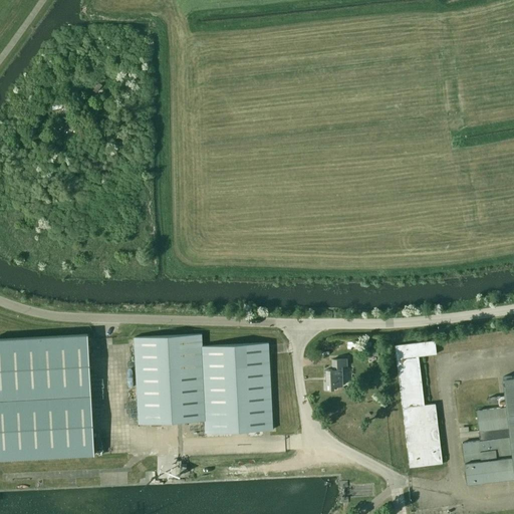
[(96,92),(101,84),(96,80),(90,88),(96,92)]
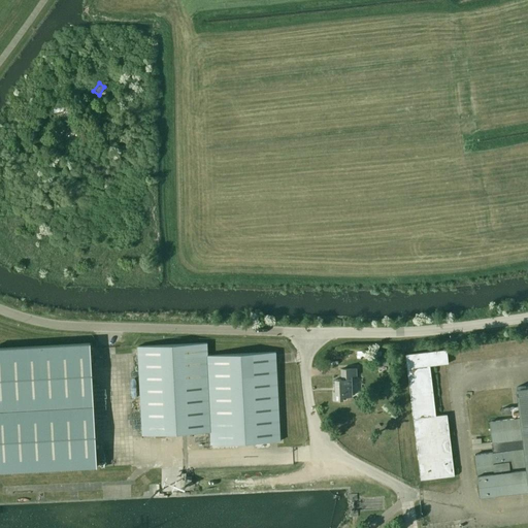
[(51,106),(53,113),(73,109),(71,102),(51,106)]
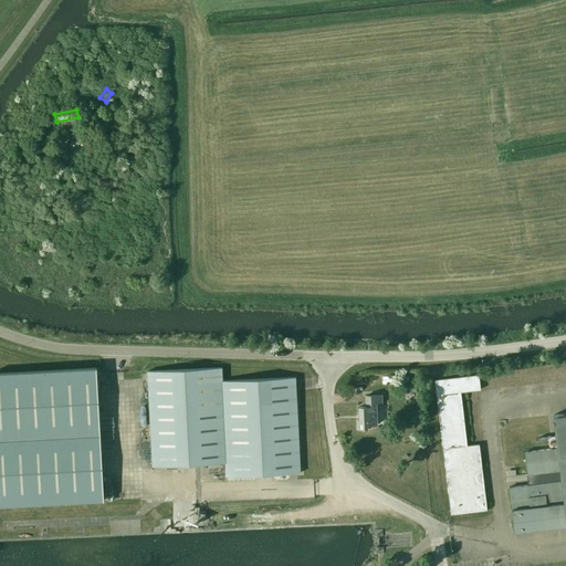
[(0,505),(104,500),(102,469),(95,367),(0,373),(0,505)]
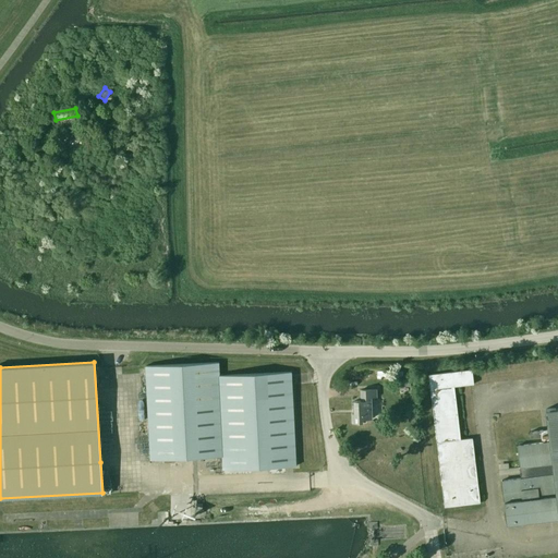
[(221,457),(222,470),(295,466),(291,372),(219,375),(218,363),(145,366),(149,460),(221,457)]
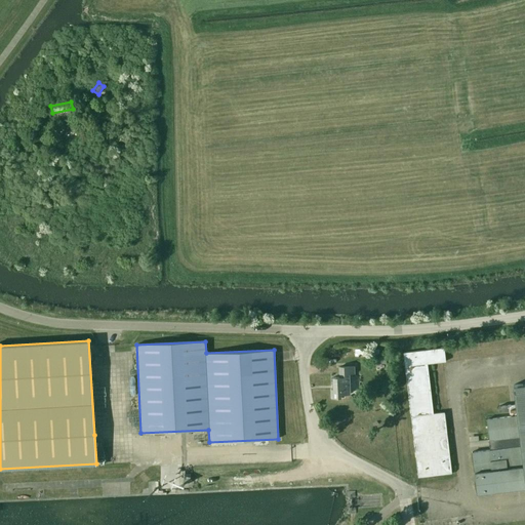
[(418,477),(451,473),(444,412),(433,413),(427,363),(445,361),(444,348),(403,353),(417,472),(418,477)]
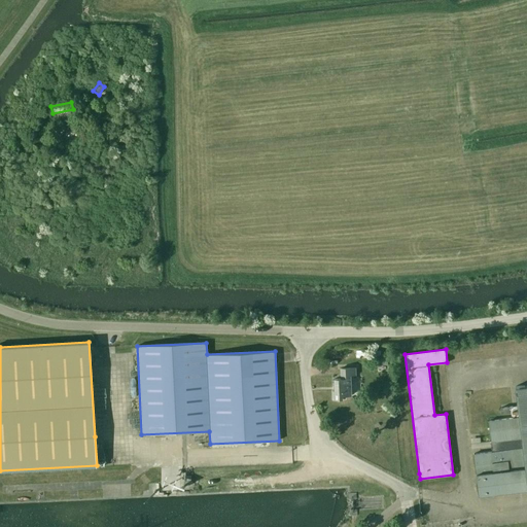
[(377,356),(377,367),(389,366),(388,356),(377,356)]
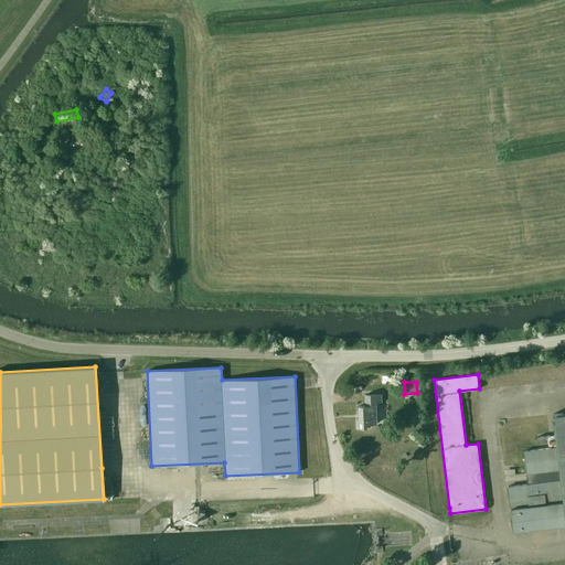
[(375,402),(381,402),(381,394),(364,395),(365,406),(358,406),(359,418),(355,418),(356,428),(366,427),(366,424),(375,424),(375,402)]
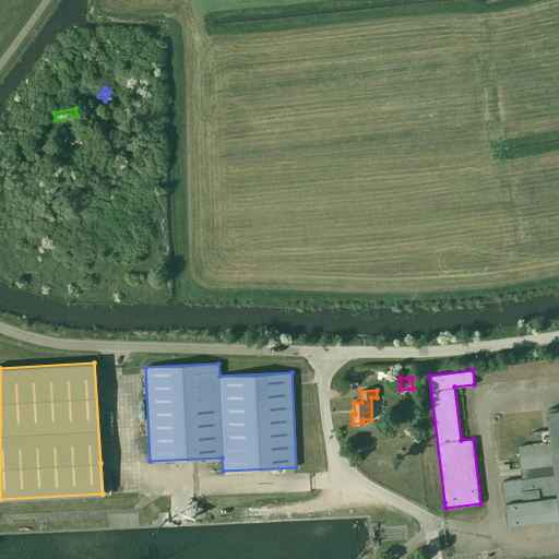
[(558,407),(546,409),(549,430),(531,432),(532,439),(542,438),(542,440),(550,439),(550,442),(518,447),(521,468),(522,468),(523,478),(502,482),(508,525),(558,519),(558,407)]
